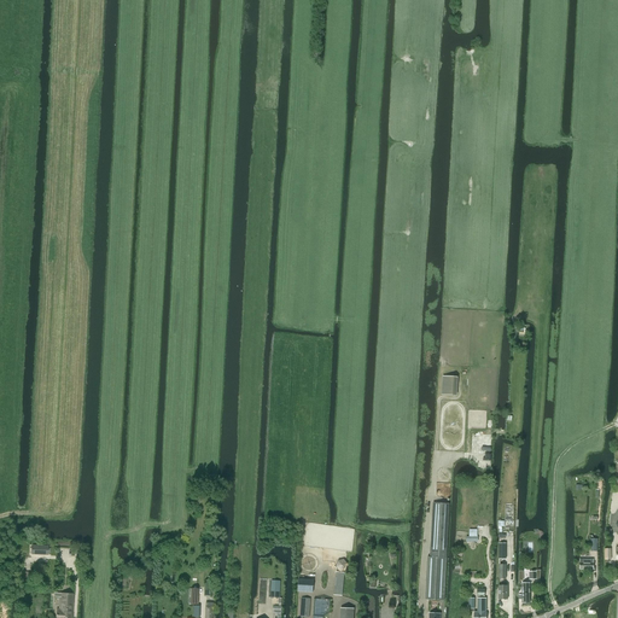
[(456,396),(458,378),(443,377),(442,395),(456,396)]
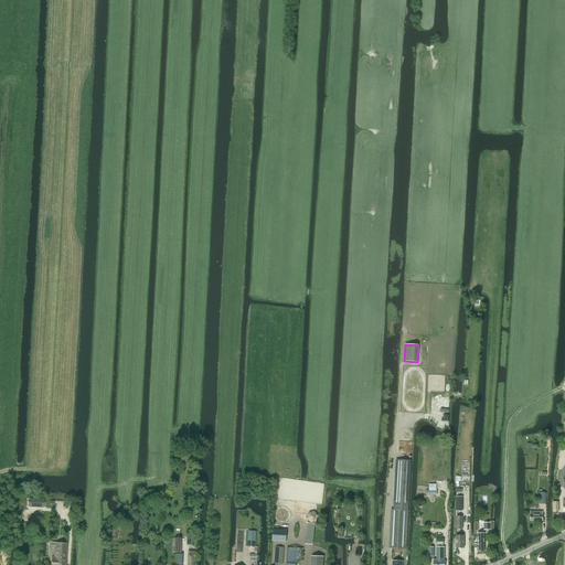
[(391,509),(388,548),(406,550),(411,460),(397,460),(394,510),(391,509)]
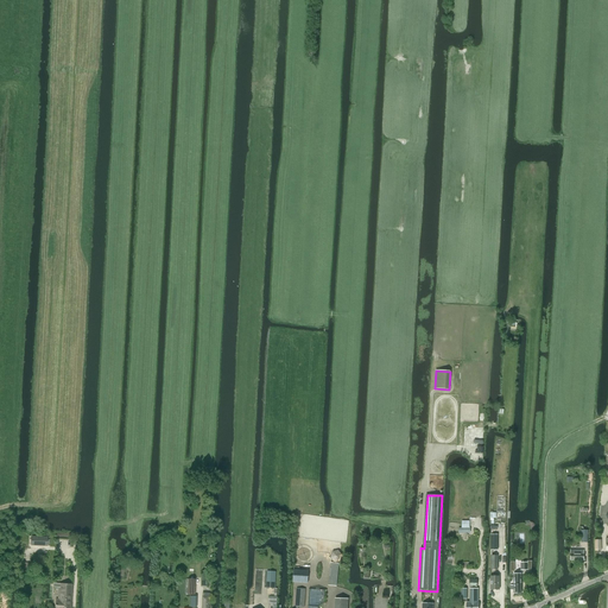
[(333,551),(330,557),(335,562),(341,559),(342,555),(339,550),(333,551)]
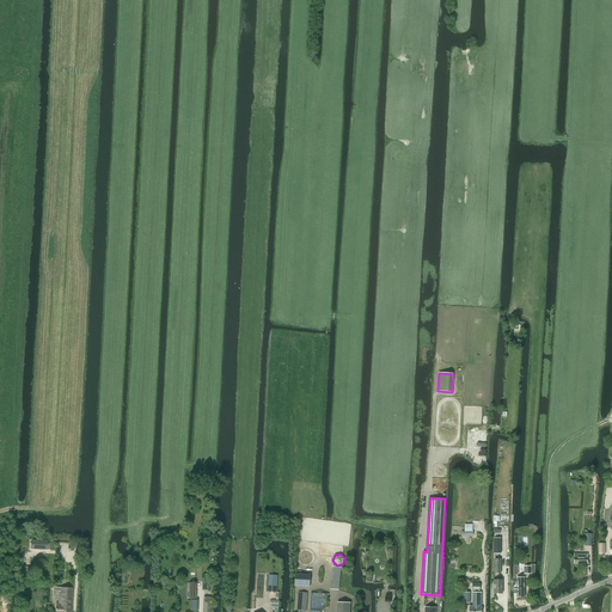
[(575,563),(587,563),(587,554),(575,554),(575,563)]
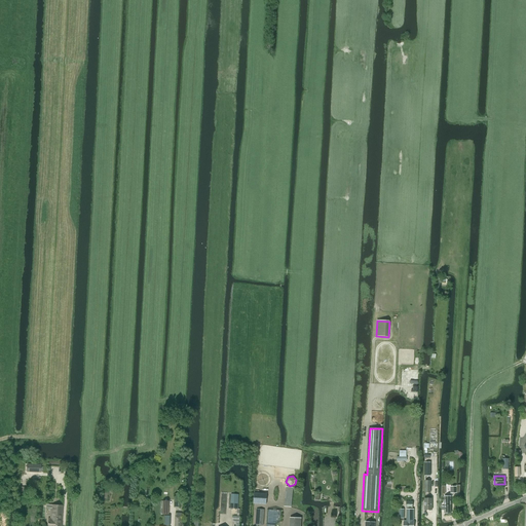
[(292,506),(293,487),(286,487),(284,506),(292,506)]
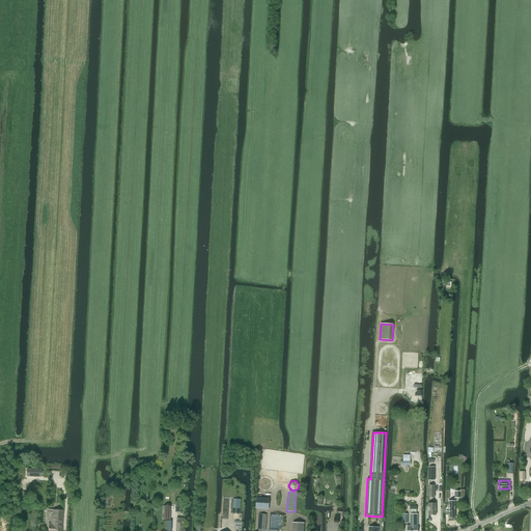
[(256,508),(269,509),(270,498),(256,498),(256,508)]
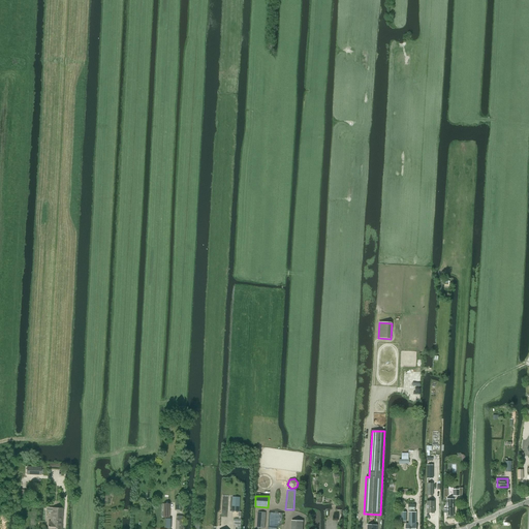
[(232,497),(231,511),(239,511),(239,519),(235,519),(235,526),(241,526),(242,511),(240,511),(240,497),(232,497)]
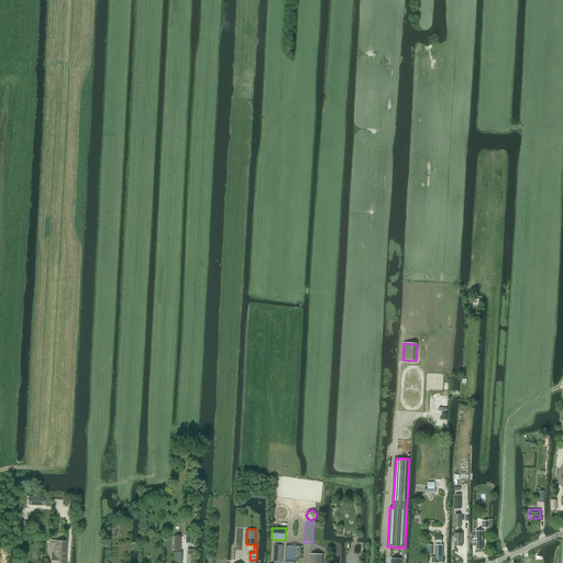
[(475,542),(473,542),(473,547),(475,547),(475,550),(483,549),(483,531),(475,532),(475,542)]
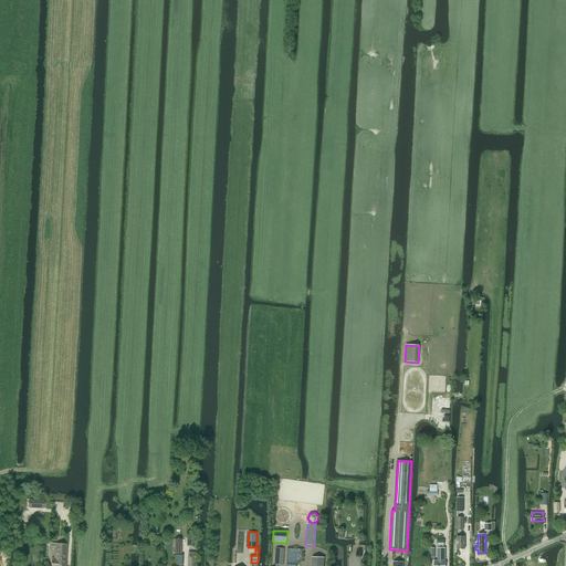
[(52,558),(51,565),(65,565),(67,544),(51,543),(50,546),(55,547),(54,558),(52,558)]
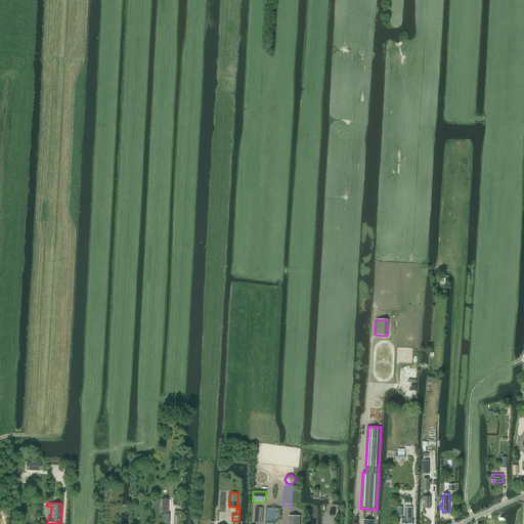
[(402,519),(402,523),(411,523),(412,520),(411,520),(412,508),(410,508),(409,508),(405,508),(405,519),(402,519)]
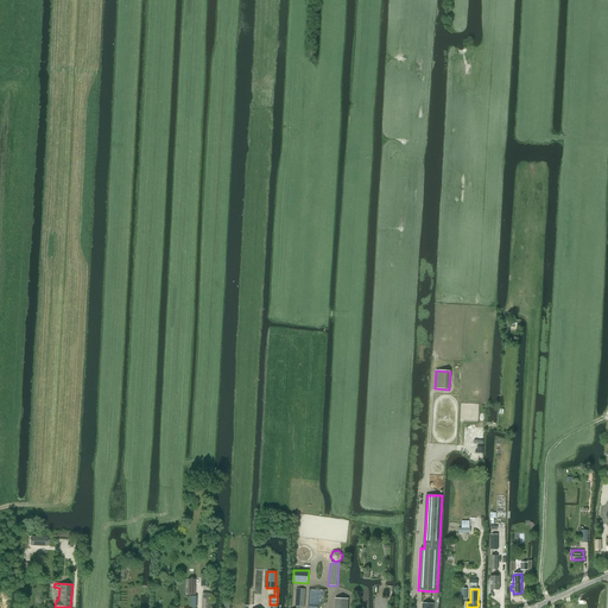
[(296,597),(296,606),(306,607),(308,597),(296,597)]
